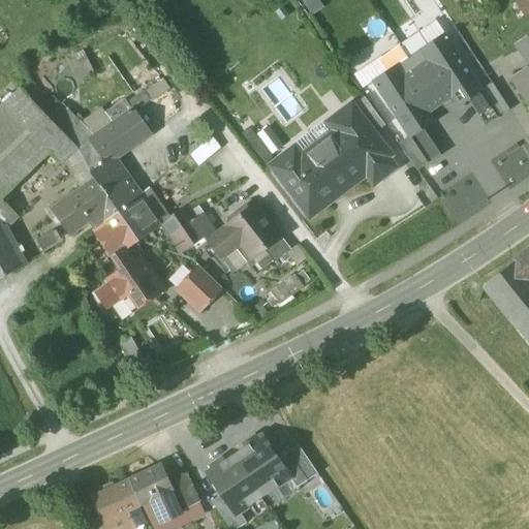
[(318,0),(302,0),(301,1),(312,17),(324,8),(318,0)]
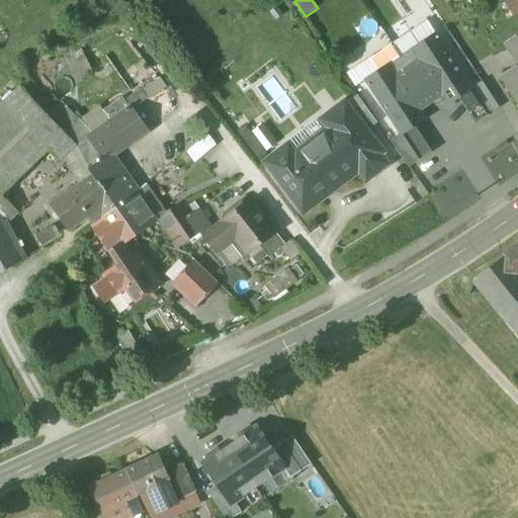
[(517,13),(517,0),(509,0),(504,4),(513,17),(517,13)]
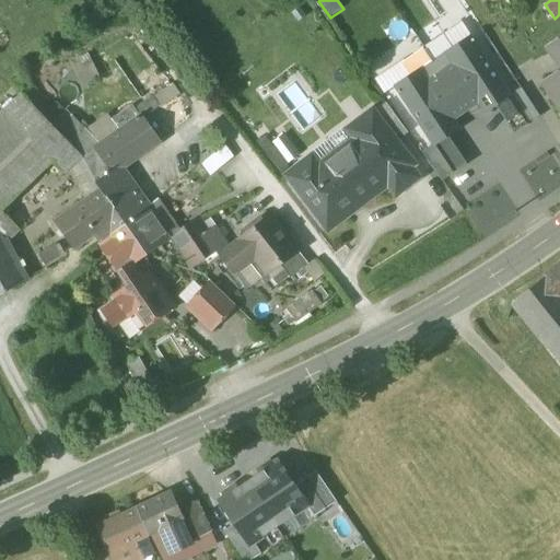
[(443,35),(445,38),(453,50),(470,38),(461,23),(443,35)]
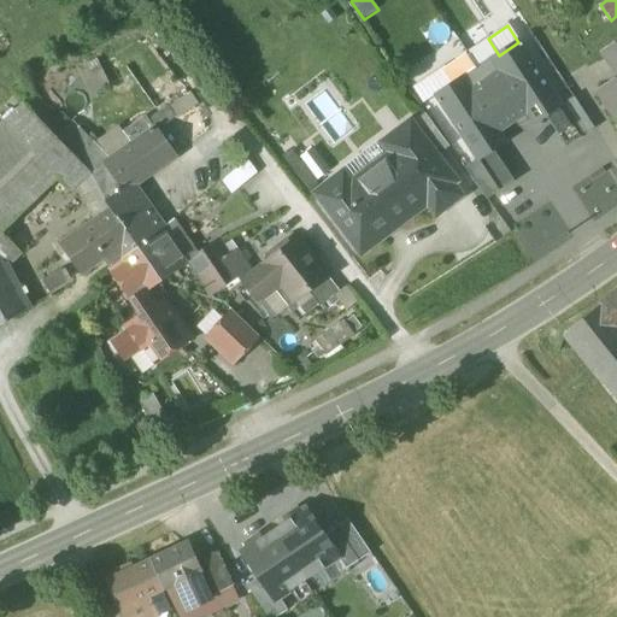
[(545,117),(560,106),(518,42),(499,56),(491,42),(470,57),(512,122),(527,112),(534,123),(545,117)]
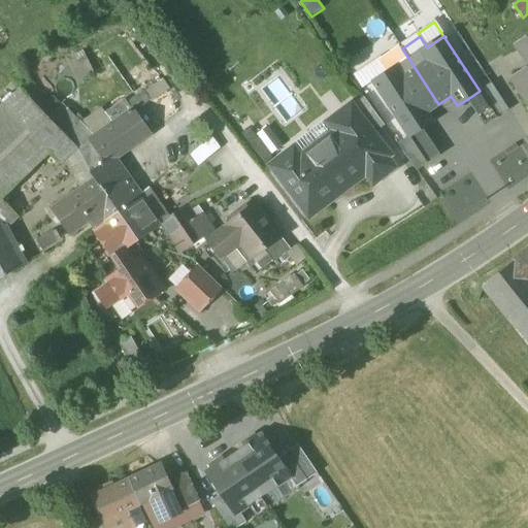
[(527,36),(516,45),(526,61),(527,60),(527,36)]
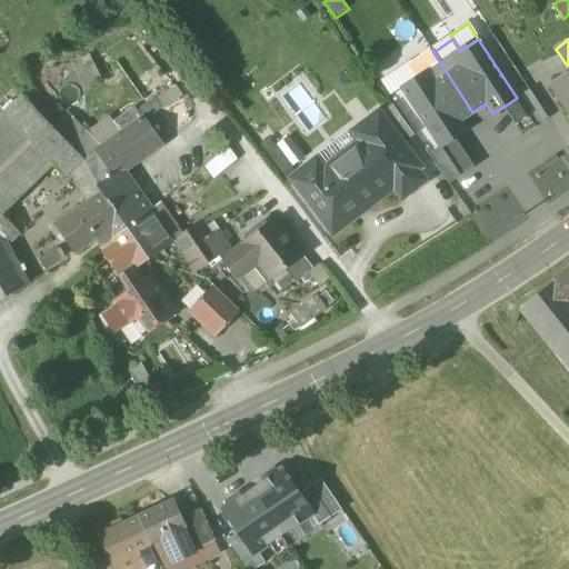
[(472,112),(433,52),(412,65),(420,77),(402,89),(440,147),(441,148),(455,139),(466,132),(458,121),(472,112)]
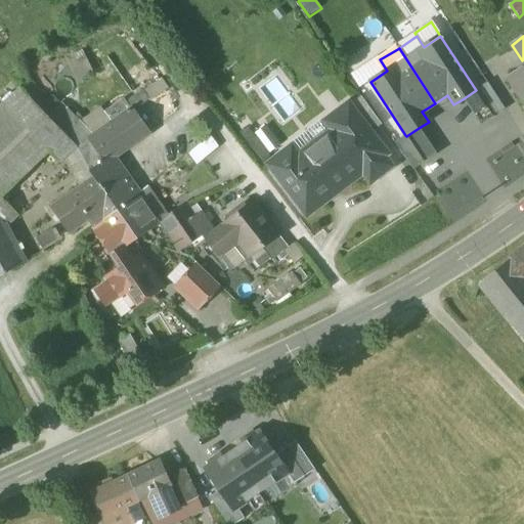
[(81,50),(64,59),(77,81),(93,72),(81,50)]
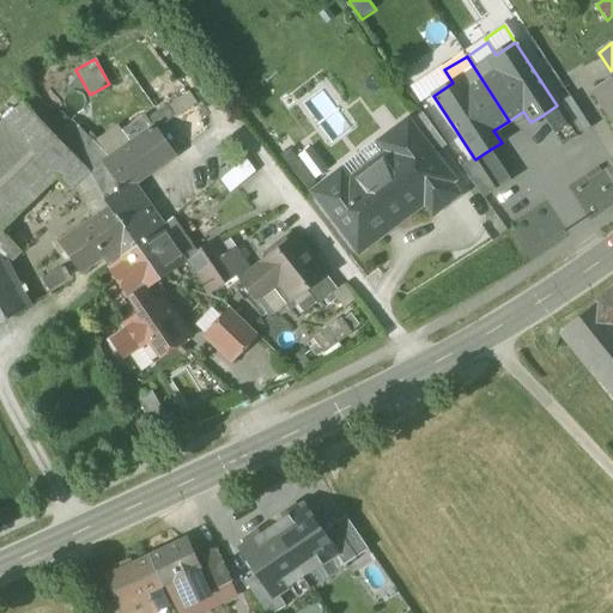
[(423,79),(434,96),(453,83),(444,70),(442,66),(423,79)]
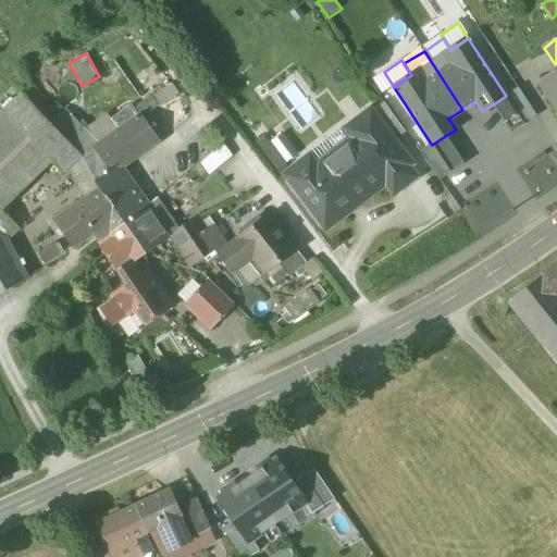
[(556,71),(542,83),(556,104),(556,71)]
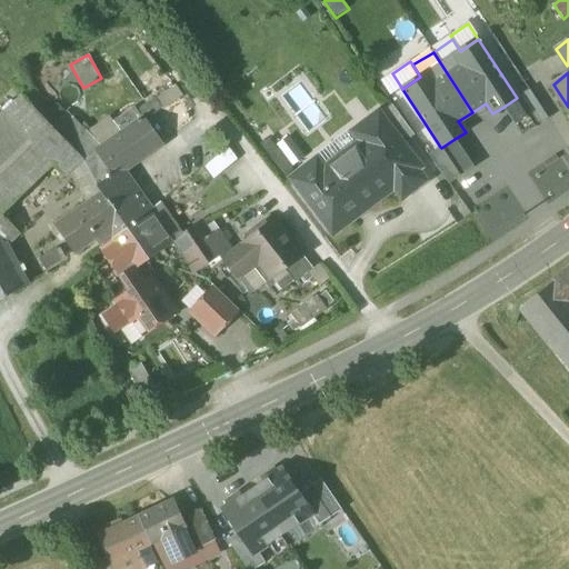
[(175,86),(156,98),(163,109),(182,97),(175,86)]
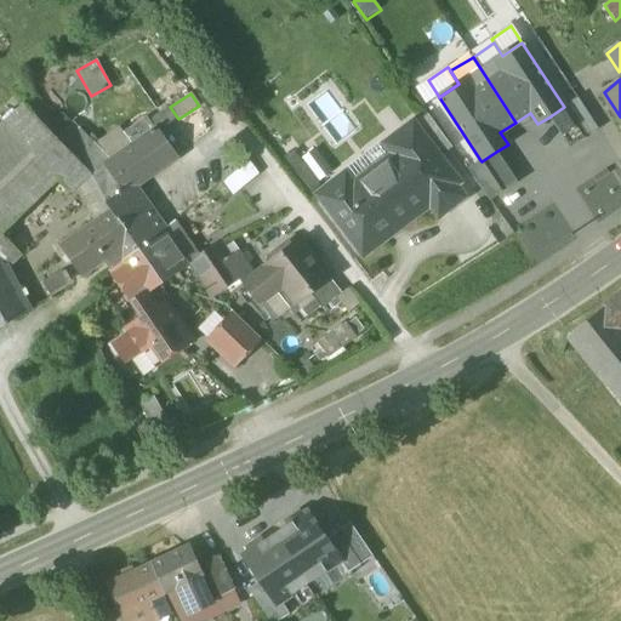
[(564,107),(548,118),(570,149),(599,130),(579,98),(564,107)]
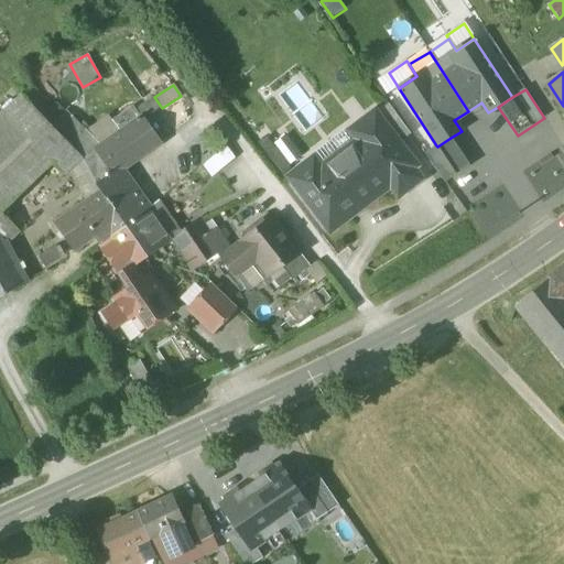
[(0,179),(0,209),(51,163),(62,175),(68,170),(80,158),(51,126),(22,96),(3,114),(34,145),(0,179)]
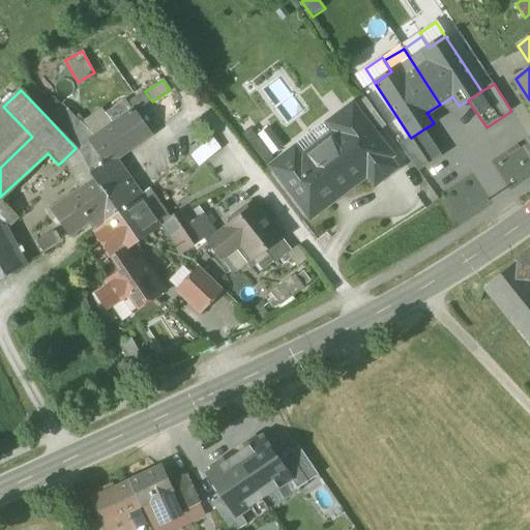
[(145,91),(127,102),(135,112),(152,101),(145,91)]
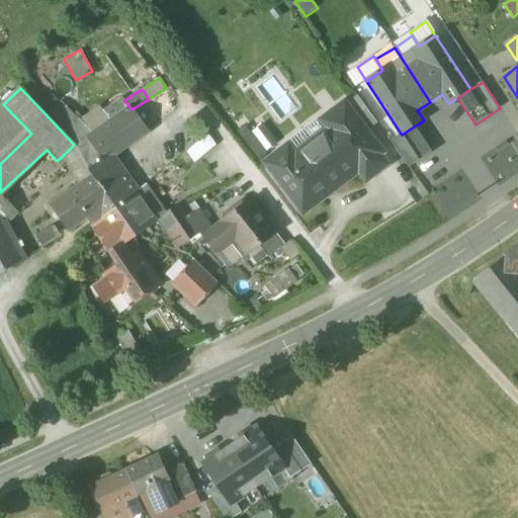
[(121,97),(102,110),(112,123),(130,110),(132,109),(124,100),(121,97)]
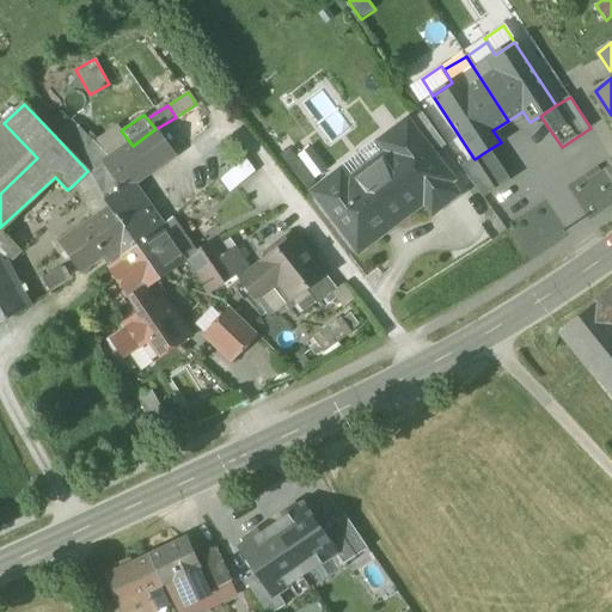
[(106,164),(112,160),(95,141),(72,120),(55,136),(87,171),(104,201),(122,188),(106,164)]
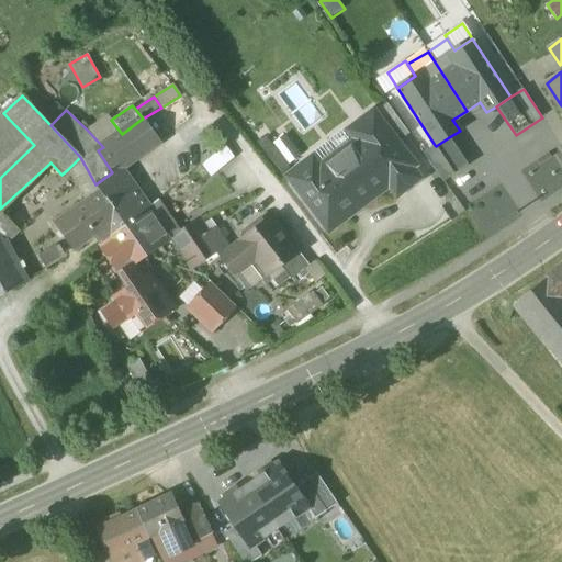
[(373,111),(362,120),(371,132),(358,142),(357,143),(353,141),(343,149),(344,153),(324,167),(317,166),(312,158),(287,177),(326,228),(388,183),(396,195),(418,179),(409,166),(413,164),(373,111)]
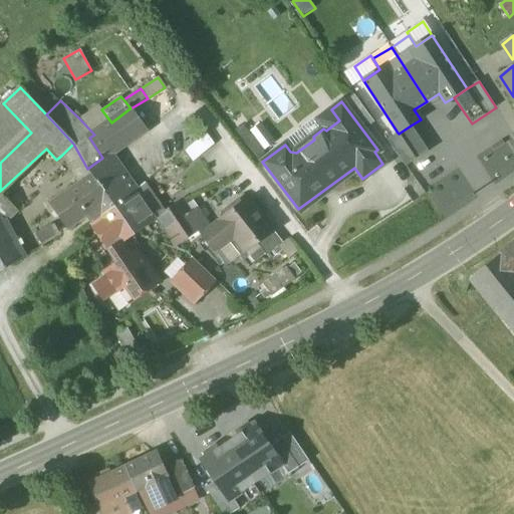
[(0,105),(0,163),(31,133),(3,103),(0,105)]
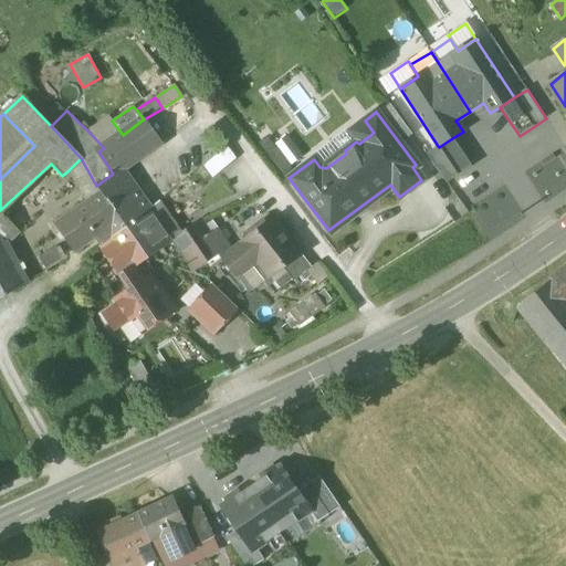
[(108,116),(87,130),(104,148),(123,135),(112,121),(108,116)]
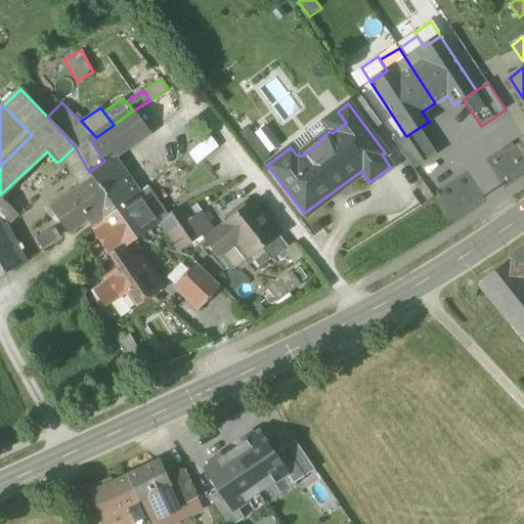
[(91,140),(104,161),(111,157),(111,158),(146,133),(131,112),(114,125),(96,137),(91,140)]
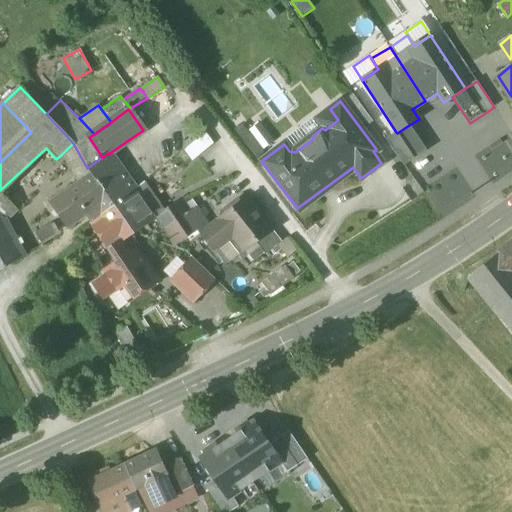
[(318,118),(326,129),(338,120),(330,109),(318,118)]
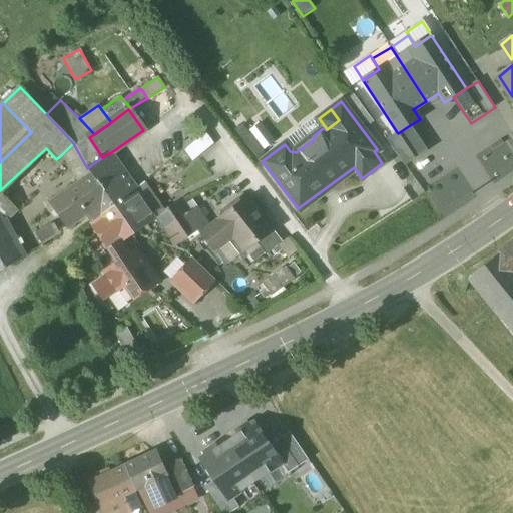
[(282,141),(285,144),(290,151),(296,152),(314,139),(313,136),(323,128),(326,130),(327,129),(319,118),(317,115),(282,141)]
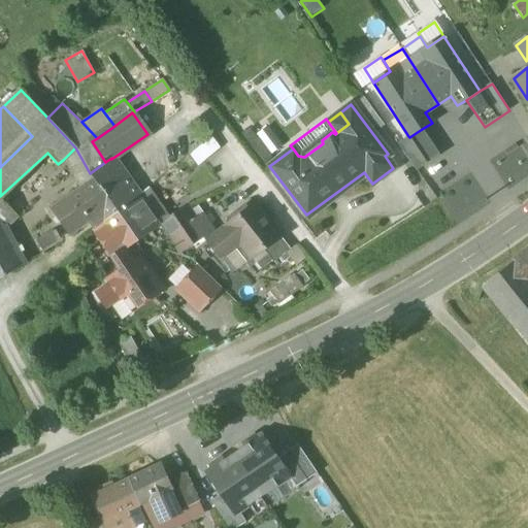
[(250,128),(241,135),(264,165),(273,158),(250,128)]
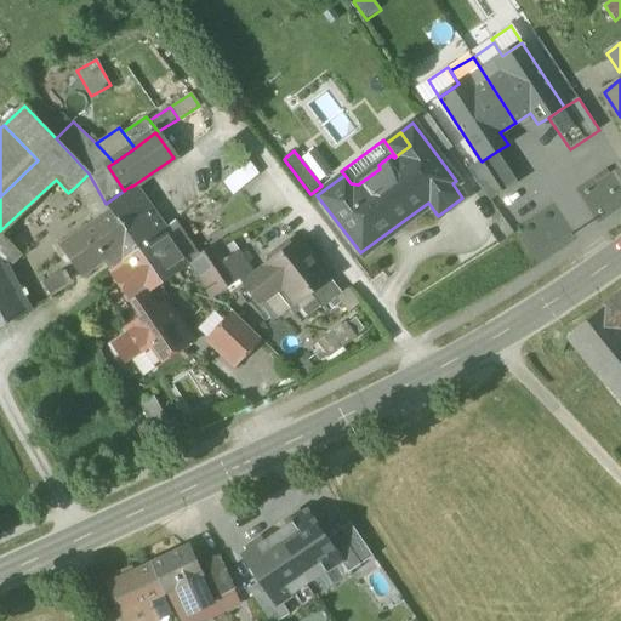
[(482,161),(480,160),(468,169),(491,201),(518,183),(496,152),(482,161)]
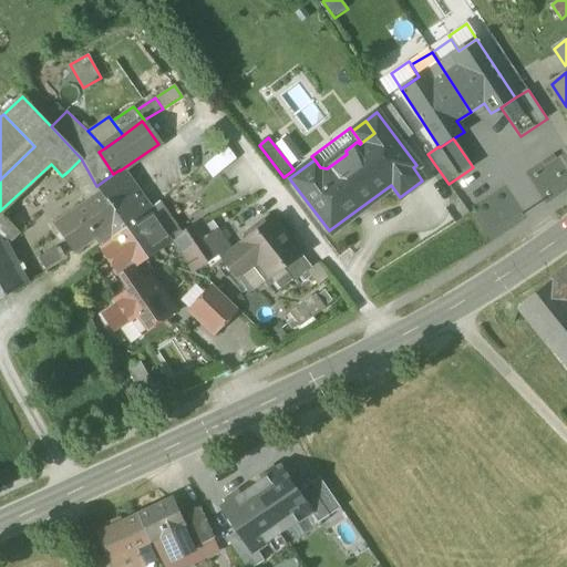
[(237,160),(227,146),(203,166),(213,179),(237,160)]
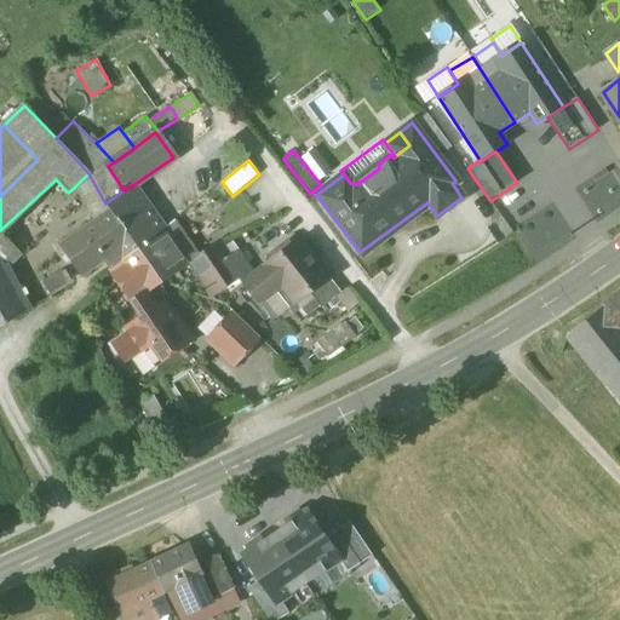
[(596,220),(619,205),(619,181),(610,165),(574,187),(596,220)]
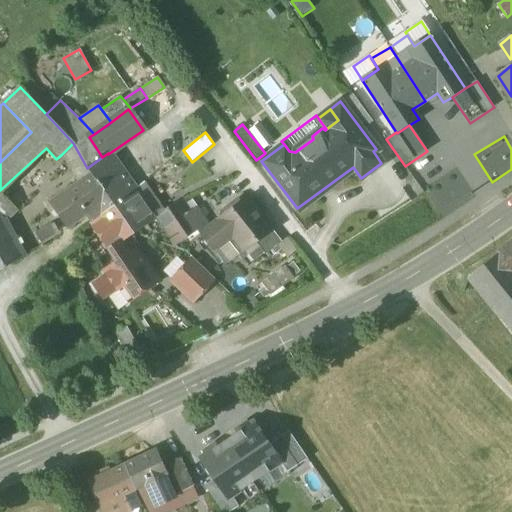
[(62,154),(76,183),(90,173),(87,168),(73,143),(62,154)]
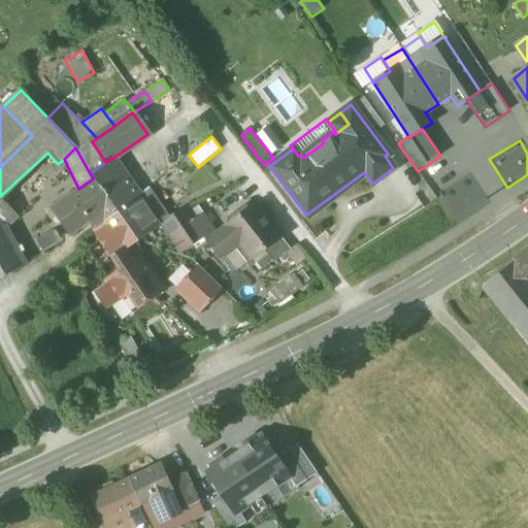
[(93,178),(118,211),(137,197),(138,196),(111,159),(111,158),(105,162),(90,173),(93,178)]
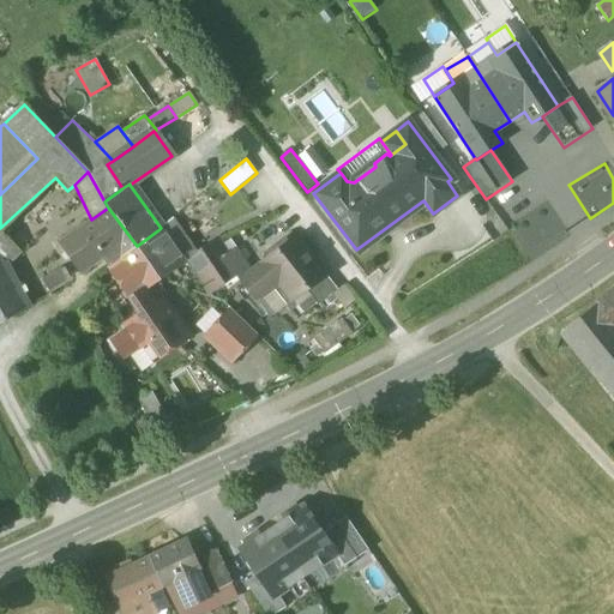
[(103,259),(108,266),(137,246),(108,208),(91,220),(58,242),(80,275),(103,259)]
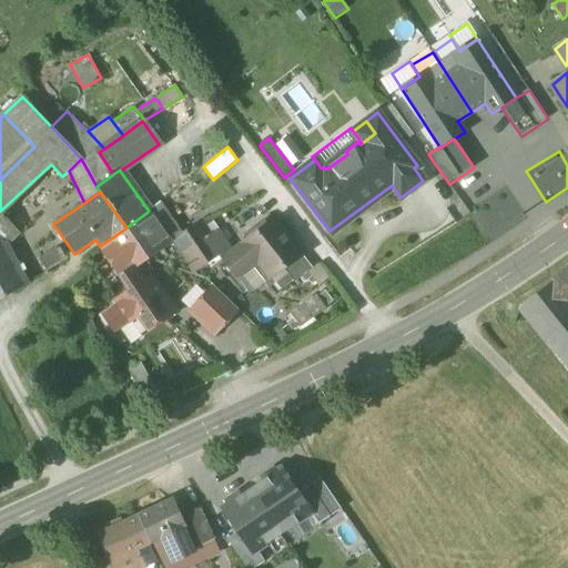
[(161,202),(149,211),(148,212),(170,244),(172,242),(183,234),(161,202)]
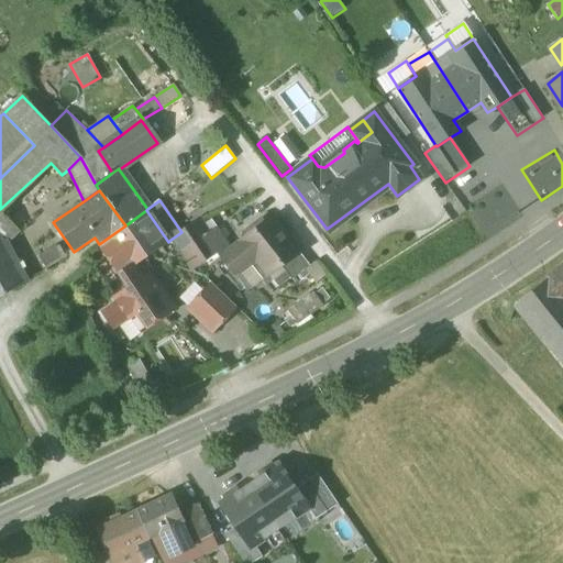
[(168,242),(146,210),(125,225),(147,256),(168,242)]
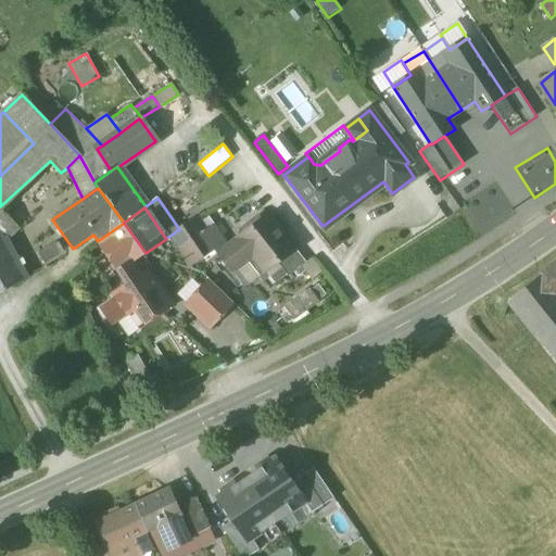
[(16,227),(0,210),(0,238),(1,241),(3,240),(16,227)]
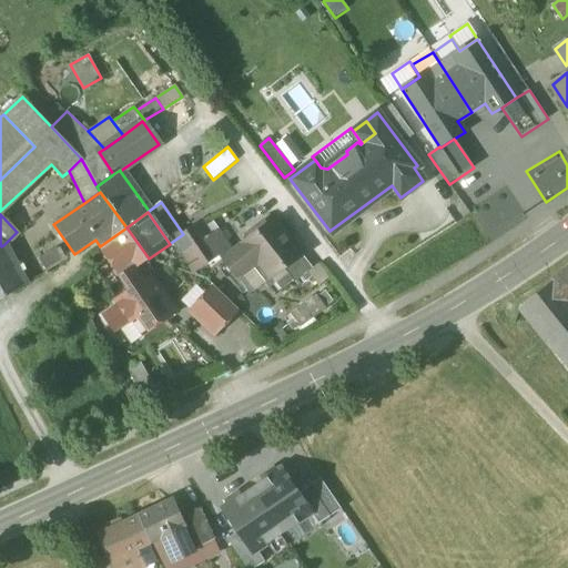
[(223,260),(249,294),(263,283),(283,266),(300,254),(274,220),(223,260)]
